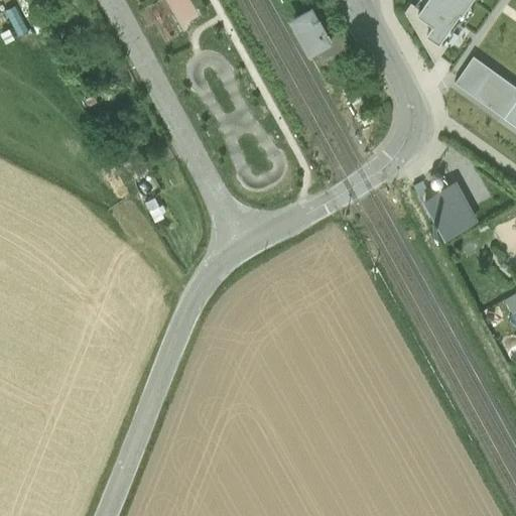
[(408,0),(403,7),(434,58),(446,39),(443,37),(468,0),(408,0)]
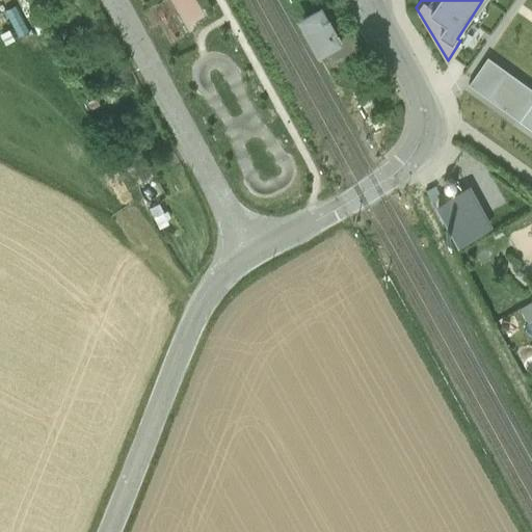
[(317,7),(301,16),(319,51),(336,42),(330,31),(334,29),(326,16),(322,18),(317,7)]
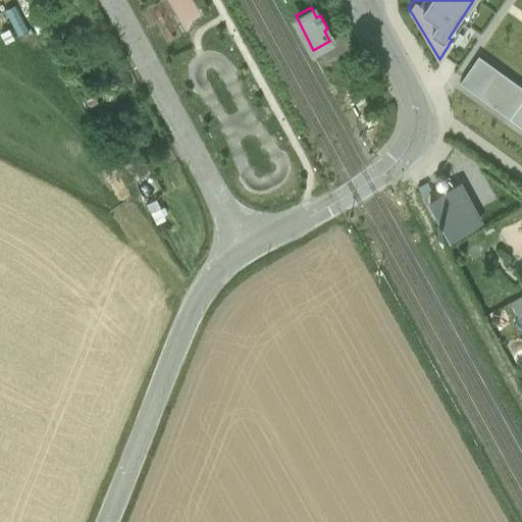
[(521,86),(478,55),(459,83),(510,117),(521,99),(521,86)]
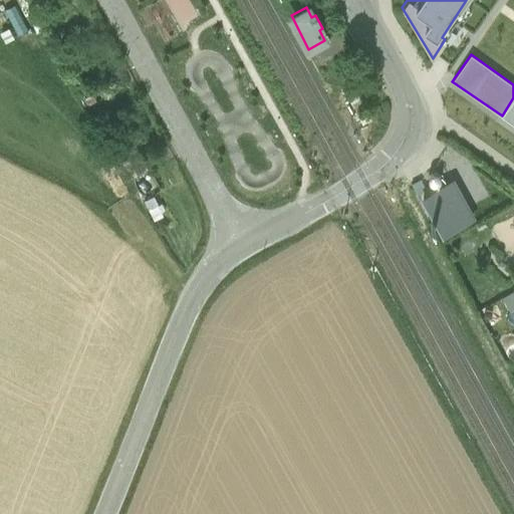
[(513,97),(502,115),(513,124),(513,97)]
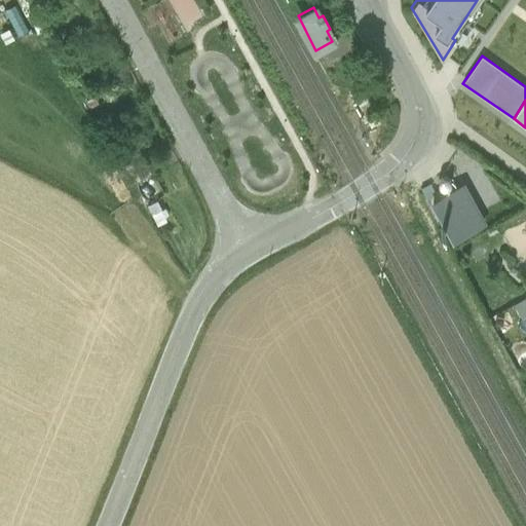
[(430,200),(452,240),(486,223),(464,182),(430,200)]
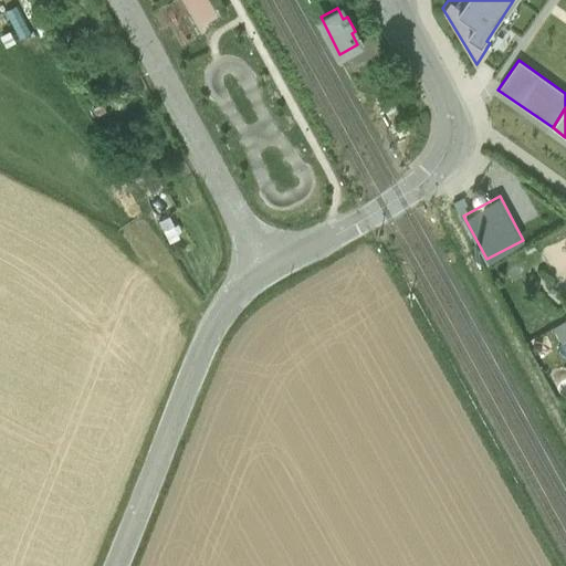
All buildings are outlined.
